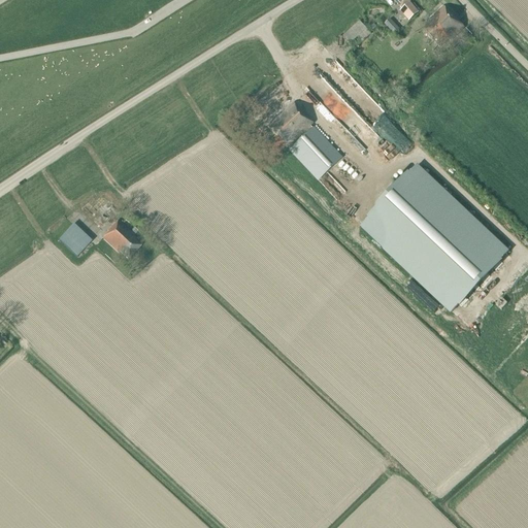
[(408,22),(419,12),(409,3),(410,2),(408,0),(394,0),(402,9),(399,11),(408,22)]
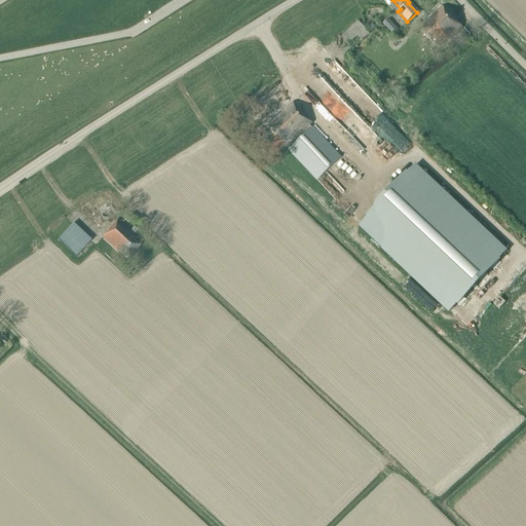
[(447,41),(461,28),(441,6),(426,19),(429,21),(420,29),(437,47),(446,39),(447,41)]
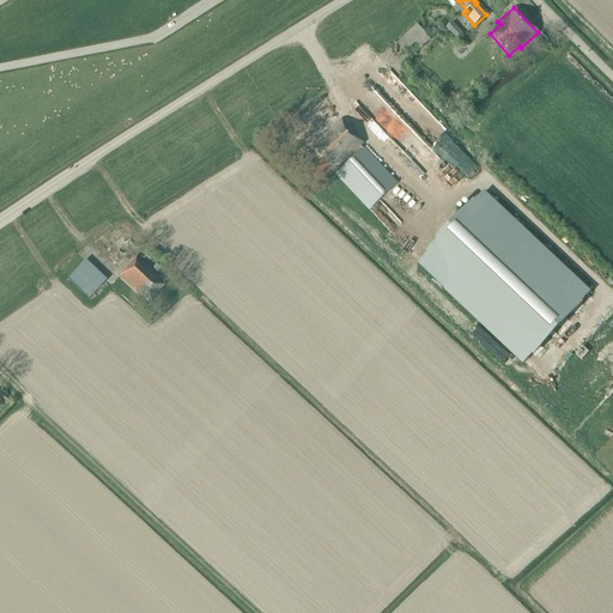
[(407,65),(413,59),(412,58),(431,40),(417,25),(398,43),(404,49),(398,55),(407,65)]
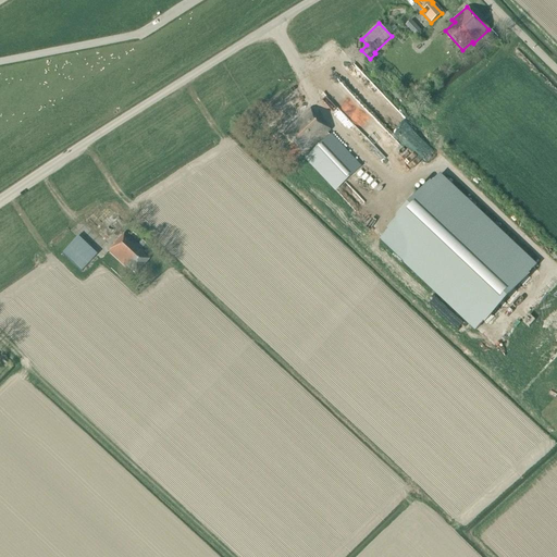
[(416,25),(410,31),(416,37),(422,32),(416,25)]
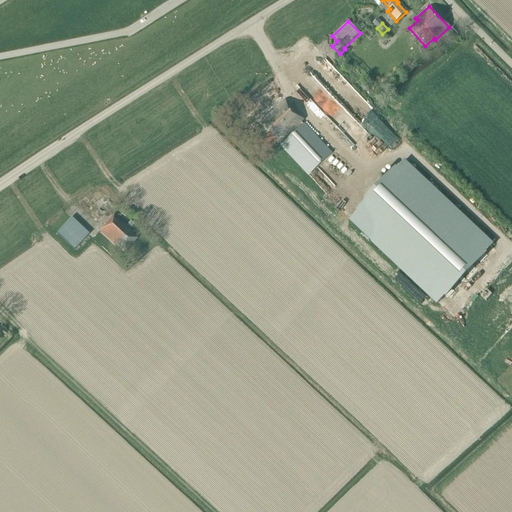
[(449,43),(457,35),(451,29),(443,36),(449,43)]
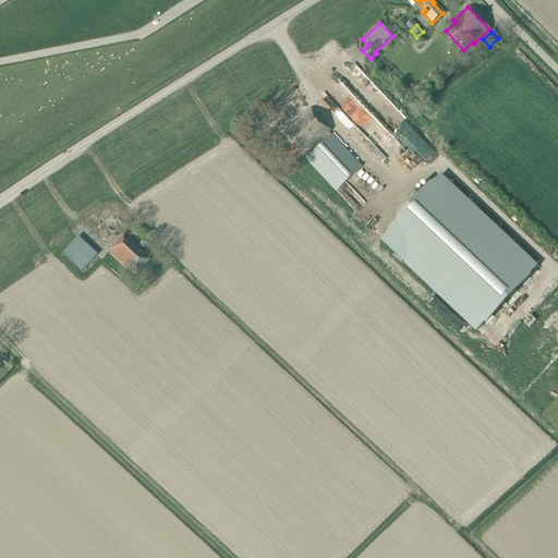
[(405,146),(339,73),(324,86),(389,158),(392,154),(395,156),(405,146)]
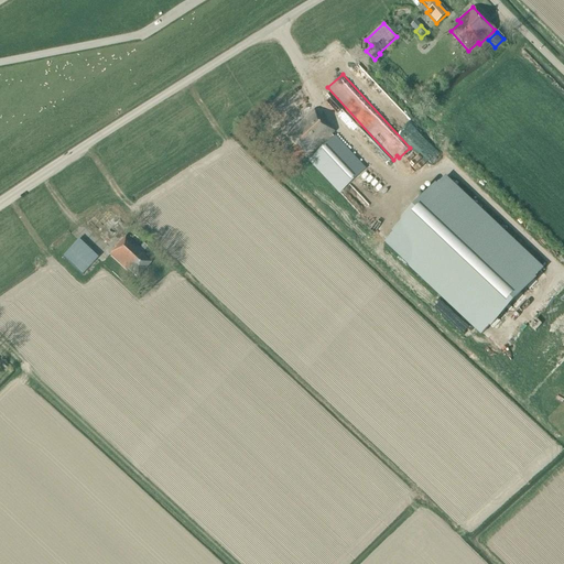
[(321,119),(314,112),(286,138),(295,147),(280,161),(290,172),(305,158),(306,159),(308,156),(311,160),(310,161),(340,194),(365,171),(335,138),(334,139),(332,136),(335,132),(322,118),(321,119)]
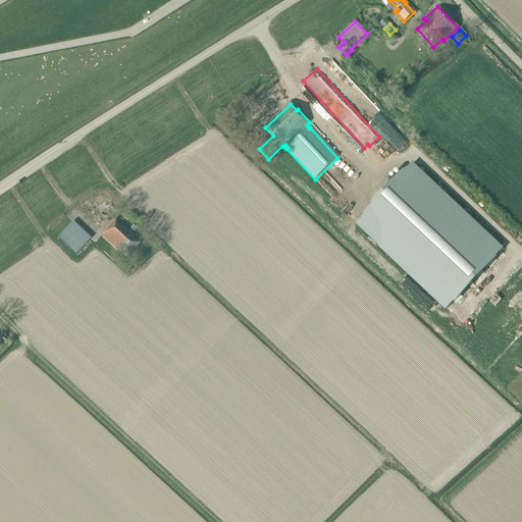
[(447,309),(501,251),(411,167),(357,224),(447,309)]
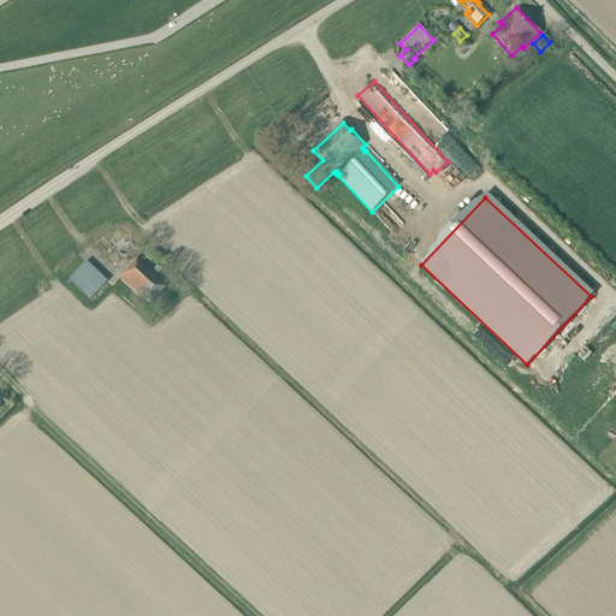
[(126,272),(120,279),(138,296),(141,294),(150,303),(165,288),(157,279),(158,278),(155,274),(160,270),(157,266),(154,268),(155,270),(153,272),(137,259),(125,271),(126,272)]
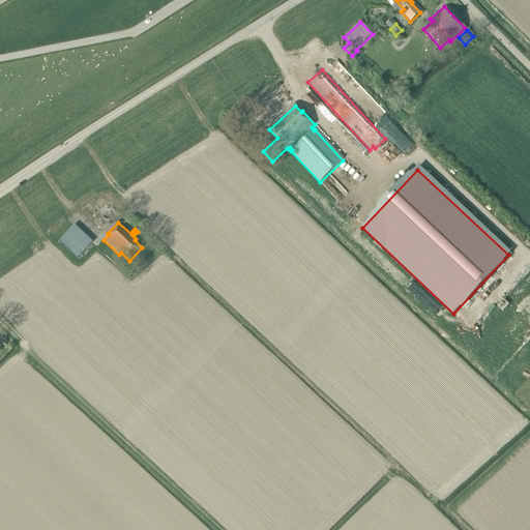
[(78,259),(91,244),(72,226),(59,241),(78,259)]
